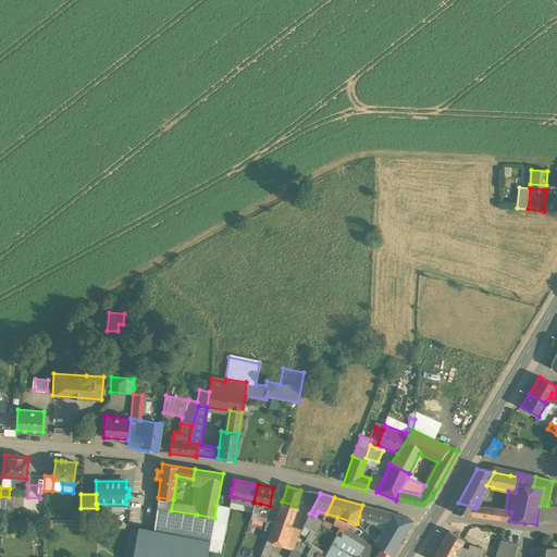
[(282,502),(281,502),(277,512),(274,520),(289,525),(291,525),(296,506),(282,502)]
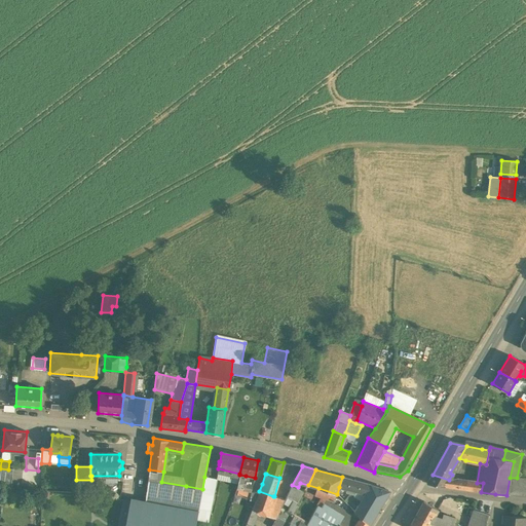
[(449,480),(433,475),(426,484),(445,487),(449,480)]
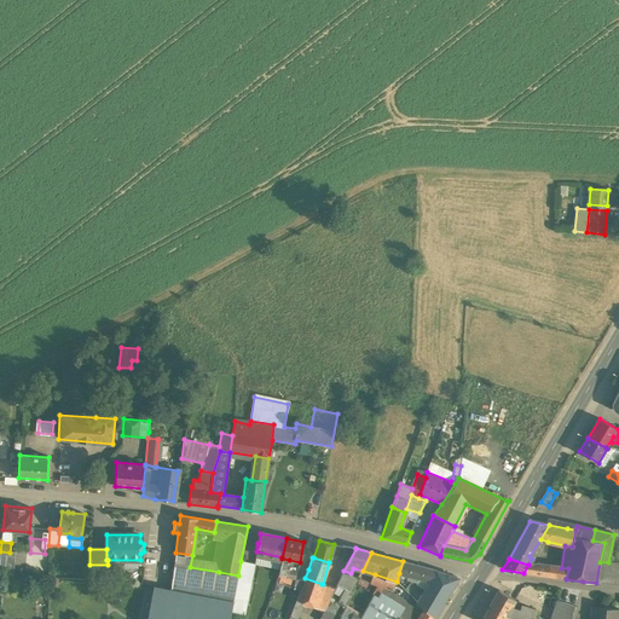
[(238,576),(233,599),(242,601),(248,602),(255,563),(241,561),(238,576)]
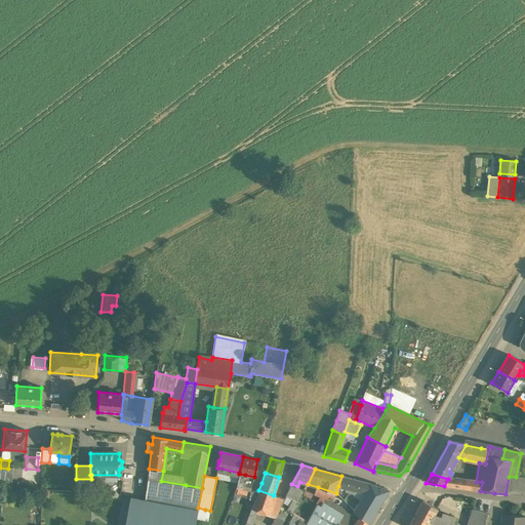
[(370,484),(341,476),(338,486),(347,488),(355,490),(364,493),(365,493),(370,484)]
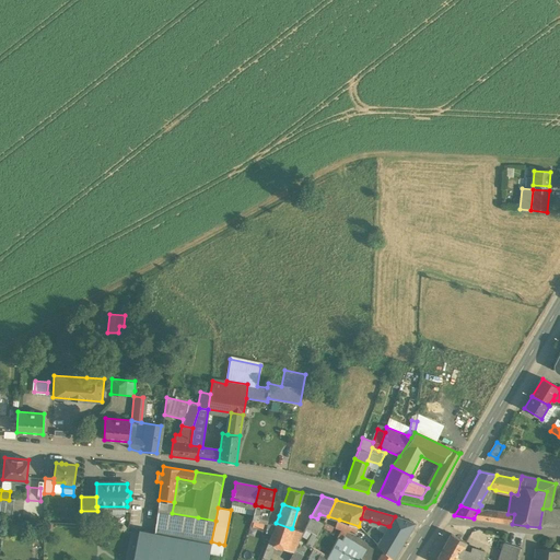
[(543,509),(539,527),(559,528),(559,509),(550,509),(543,509)]
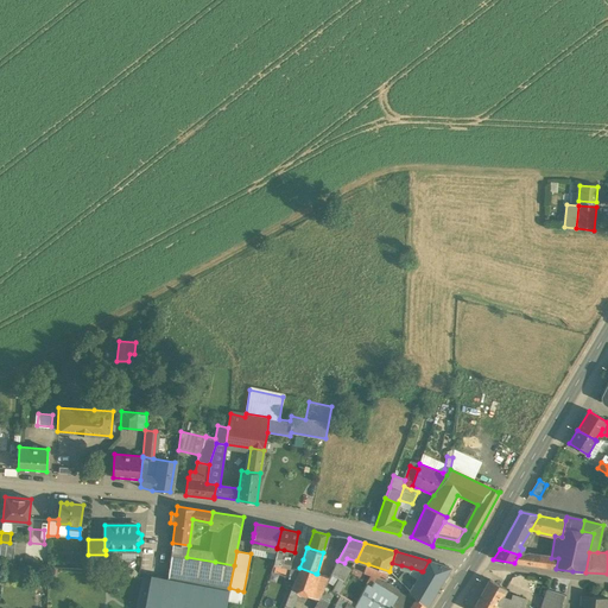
[(215,562),(187,557),(171,555),(168,580),(151,576),(145,607),(225,607),(227,600),(229,588),(234,565),(215,562)]
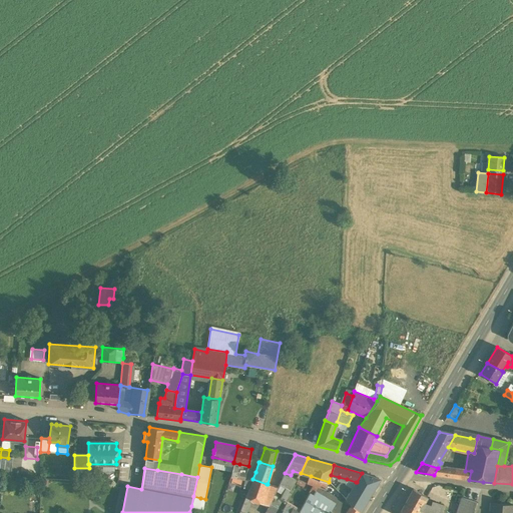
[(465,471),(438,468),(434,475),(469,480),(471,471),(465,471)]
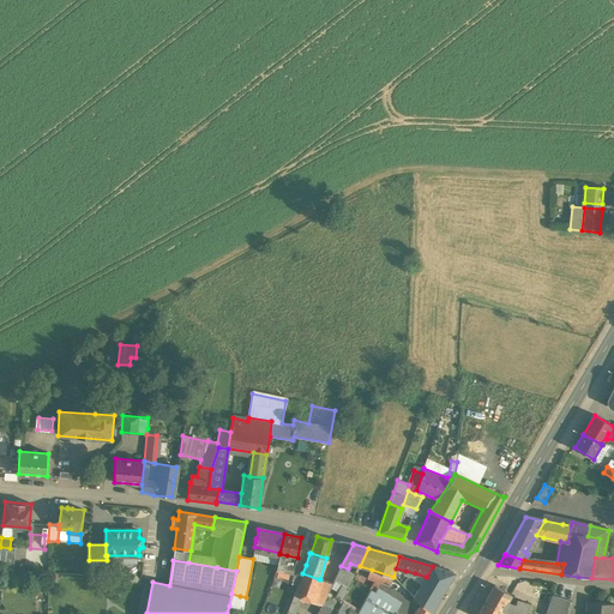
[(286,564),(278,563),(277,566),(276,570),(290,572),(292,564),(286,564)]
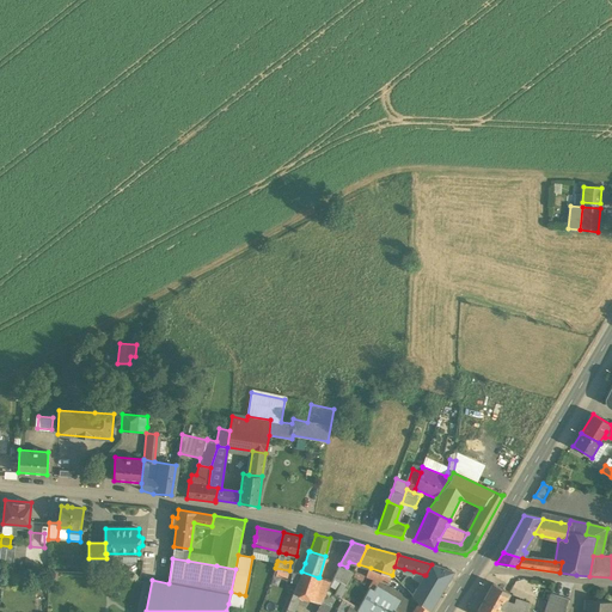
[(301,571),(305,563),(294,561),(291,581),(297,583),(301,571)]
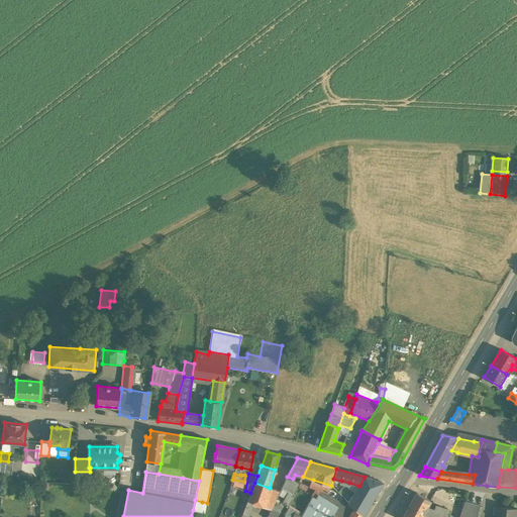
[(293,479),(287,477),(282,487),(287,490),(292,481),(293,479)]
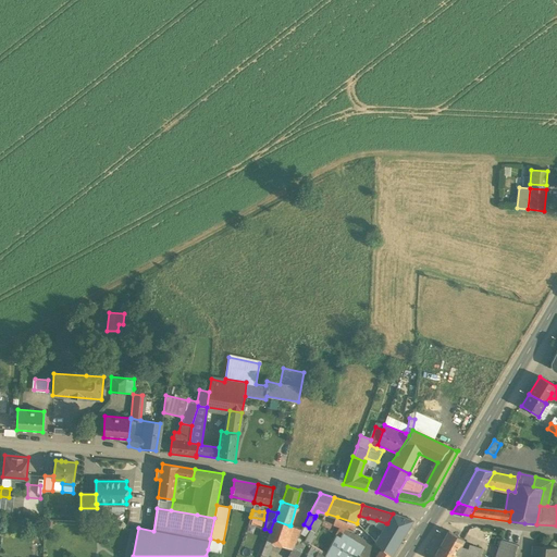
[(411,520),(393,514),(387,523),(386,523),(383,530),(399,541),(411,520)]
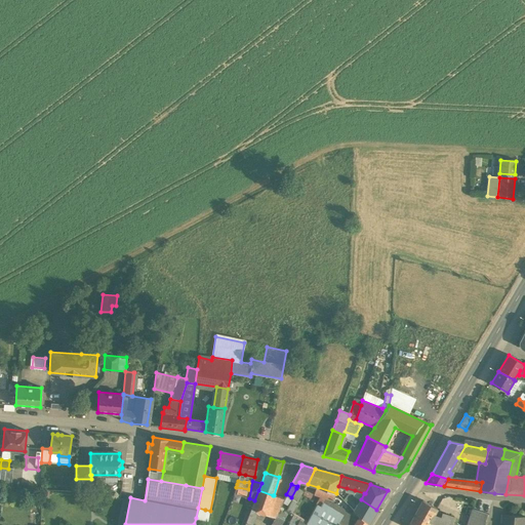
[(336,493),(318,487),(316,494),(325,498),(333,501),(336,493)]
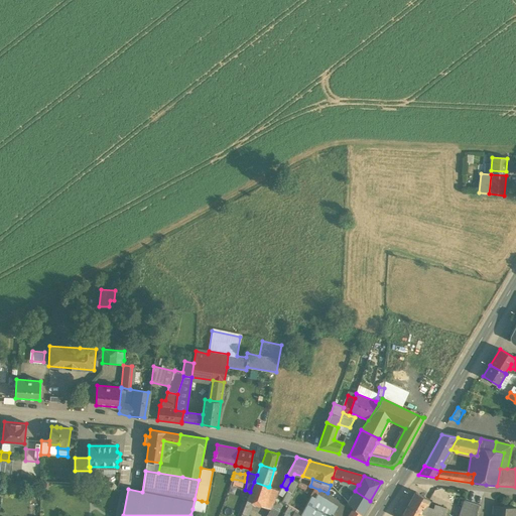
[(291,480),(286,489),(288,490),(291,492),(297,483),(291,480)]
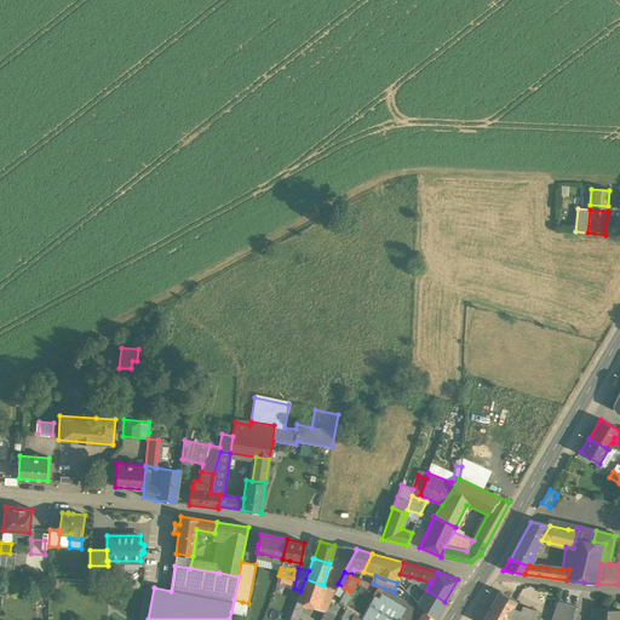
[(322,585),(305,579),(300,591),(297,601),(304,603),(325,610),(331,598),(336,589),(323,585),(322,585)]
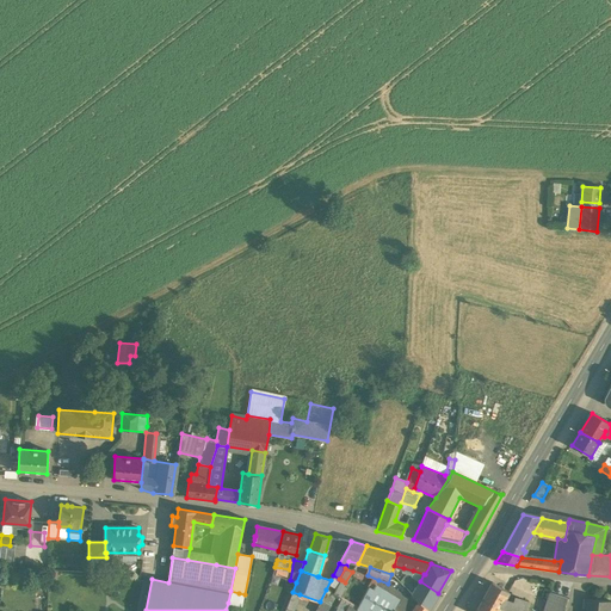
[(333,575),(331,580),(326,590),(335,594),(341,580),(339,579),(333,575)]
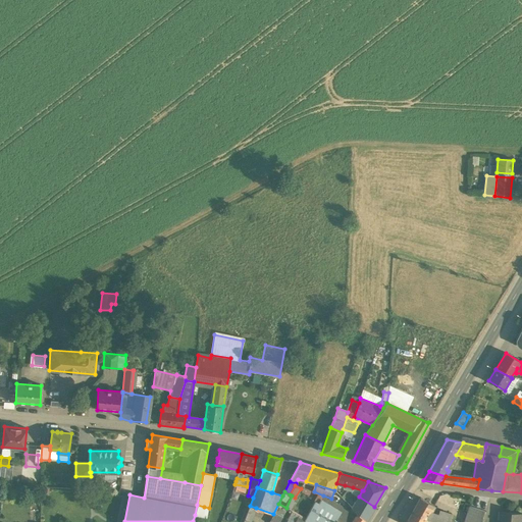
[(335,521),(344,508),(323,496),(314,491),(310,500),(314,503),(305,519),(305,520),(307,521),(335,521)]
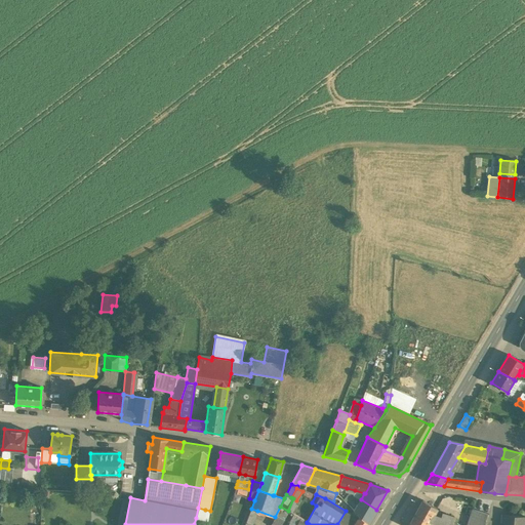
[(376,510),(361,499),(354,511),(360,517),(368,524),(376,510)]
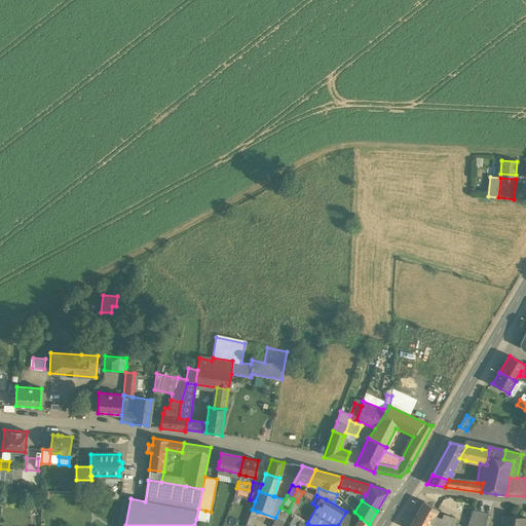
[(440,510),(424,501),(417,516),(430,523),(440,525),(453,525),(456,520),(444,516),(442,520),(435,518),(440,510)]
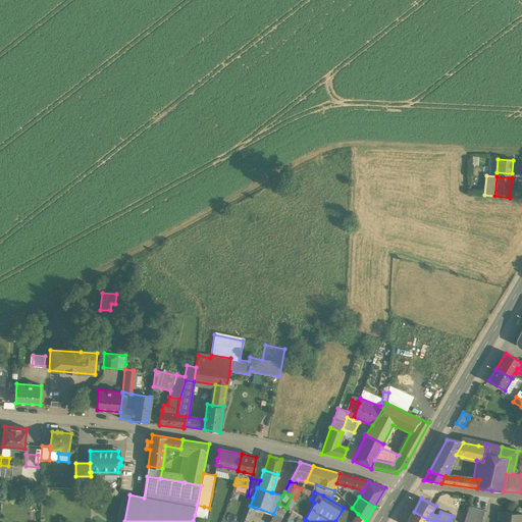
[(204,510),(204,507),(197,505),(195,515),(207,518),(208,511),(204,510)]
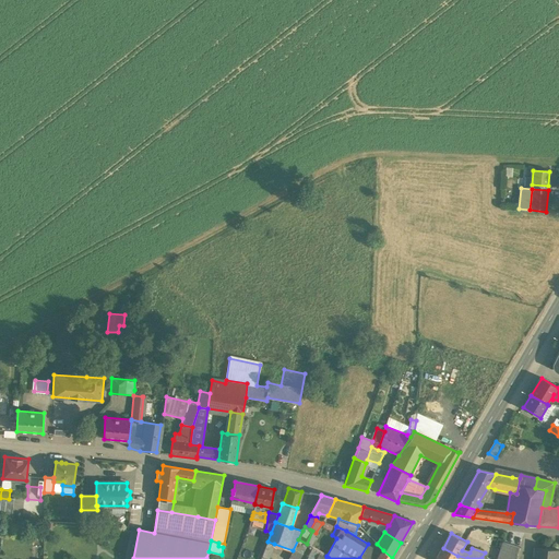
[(268,542),(262,556),(269,558),(274,544),(268,542)]
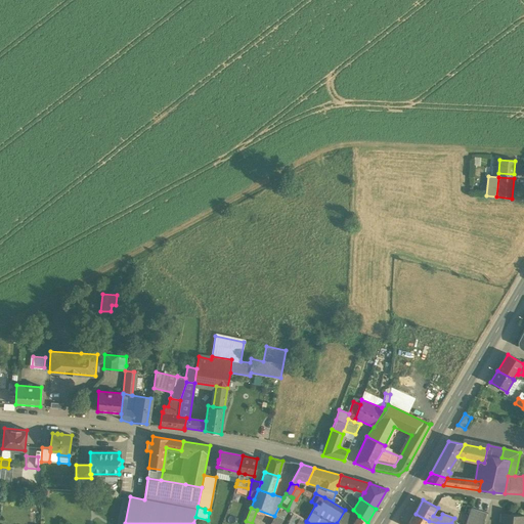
[(483,523),(487,514),(471,509),(466,523),(483,523)]
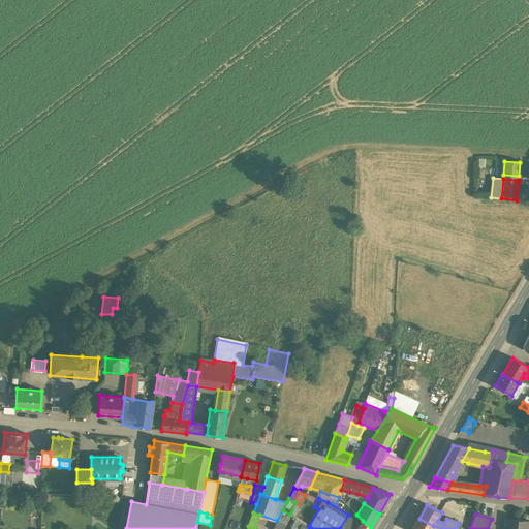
[(362,522),(348,515),(340,528),(370,528),(371,528),(363,521),(362,522)]
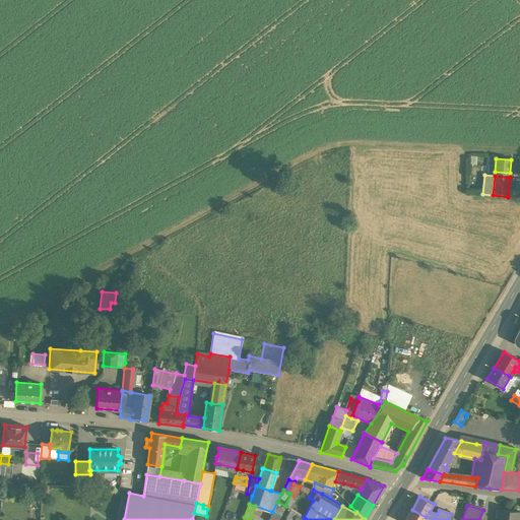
[(424,519),(426,517),(412,510),(405,519),(424,519)]
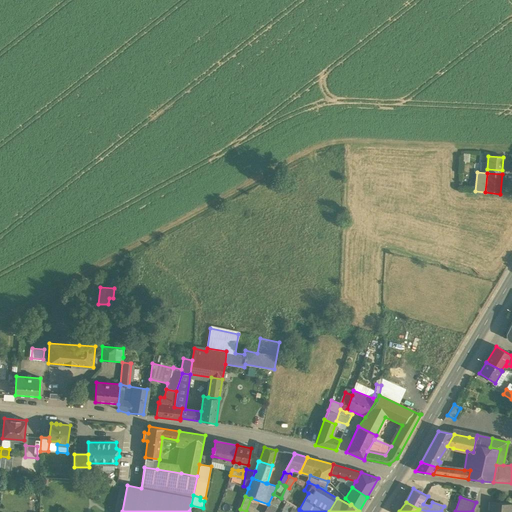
[(511,511),(511,506),(511,504),(490,502),(488,511),(511,511)]
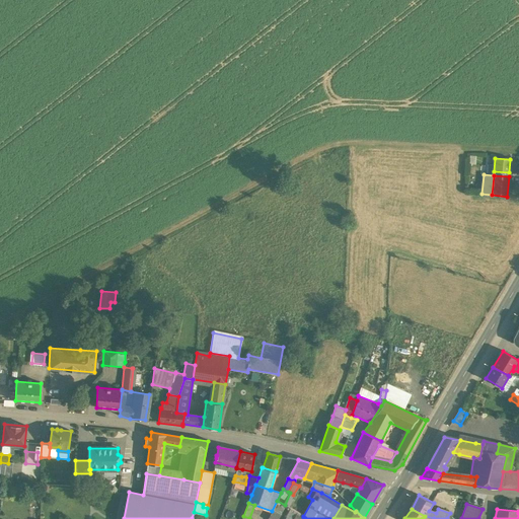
[(293,510),(289,518),(286,517),(285,518),(293,518),(297,513),(293,510)]
